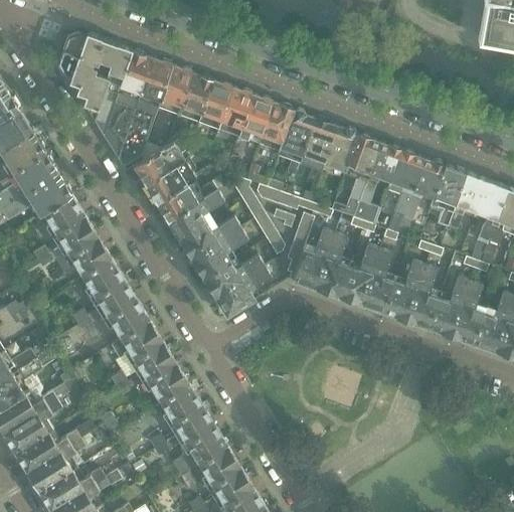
[(513,0),(484,0),(477,42),(513,48),(513,0)]
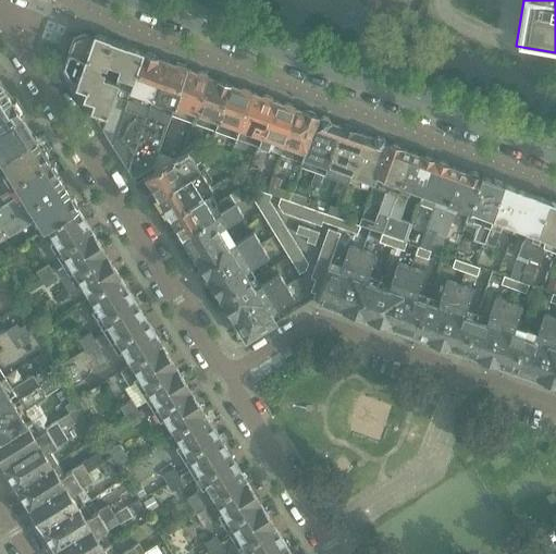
[(69,54),(68,57),(63,70),(70,82),(77,84),(75,89),(85,94),(83,101),(93,106),(89,114),(90,114),(101,132),(102,132),(115,94),(116,87),(131,91),(143,57),(143,56),(143,54),(126,49),(110,44),(110,42),(94,37),(93,40),(86,37),(73,41),(73,42),(69,54)]
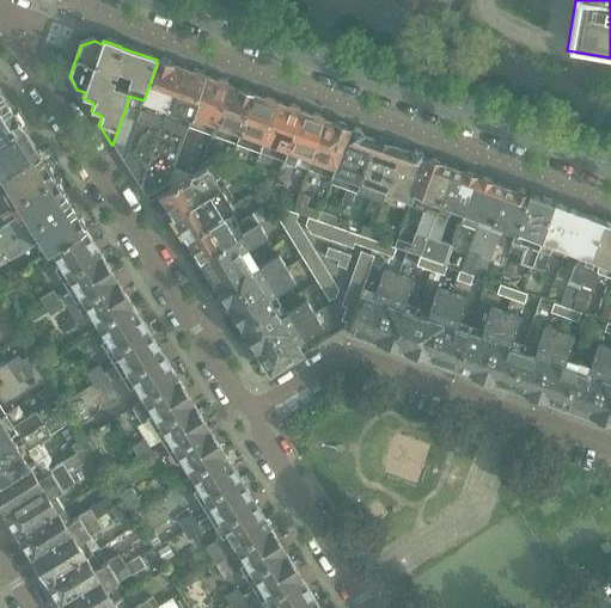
[(144,100),(140,111),(123,161),(122,163),(140,191),(164,121),(182,71),(171,67),(167,63),(163,62),(159,62),(157,62),(144,100)]
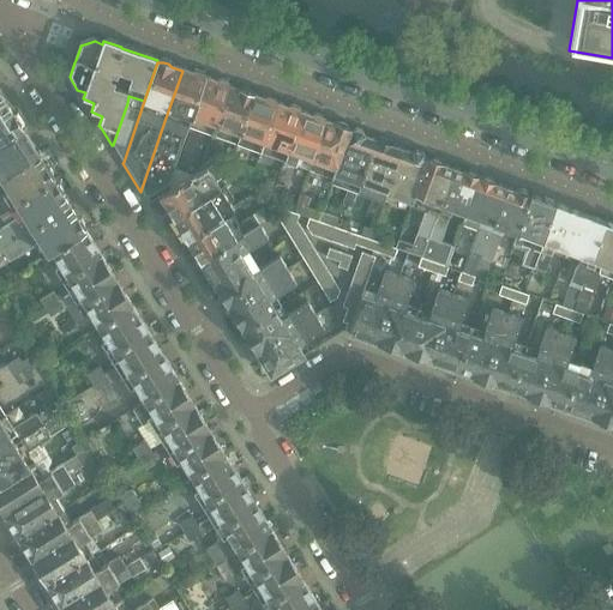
[(164,121),(140,192),(146,201),(168,188),(190,130),(206,79),(204,79),(204,77),(193,73),(193,74),(182,71),(164,121)]
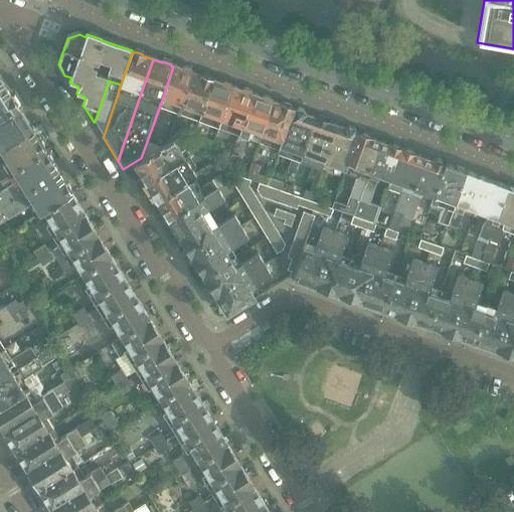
[(173,66),(159,109),(178,116),(193,73),(191,73),(189,71),(184,69),(181,69),(173,66)]
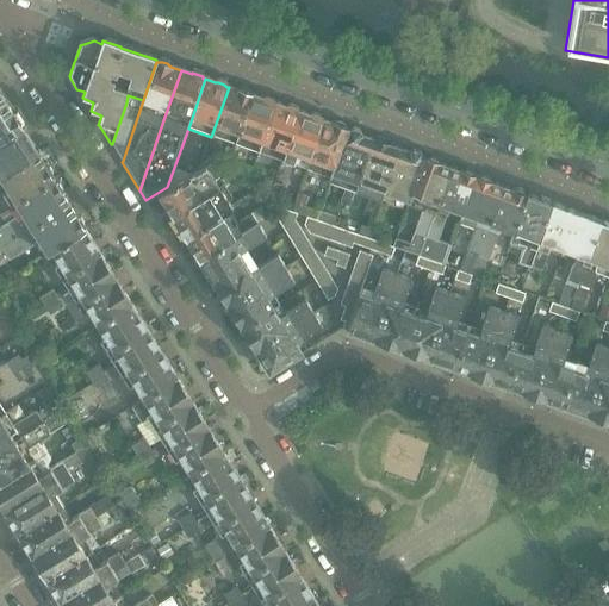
[(229,87),(211,137),(235,145),(253,97),(250,95),(248,93),(242,91),(238,92),(229,87)]
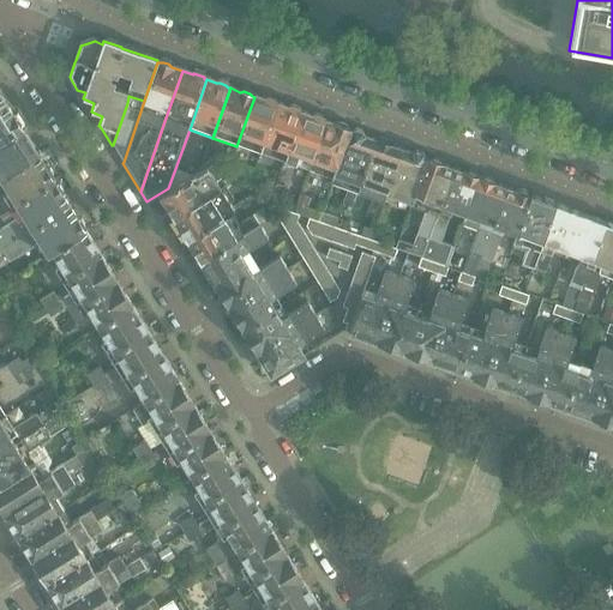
[(112,145),(121,162),(121,163),(122,163),(124,162),(140,112),(144,101),(128,96),(127,103),(113,145),(112,145)]
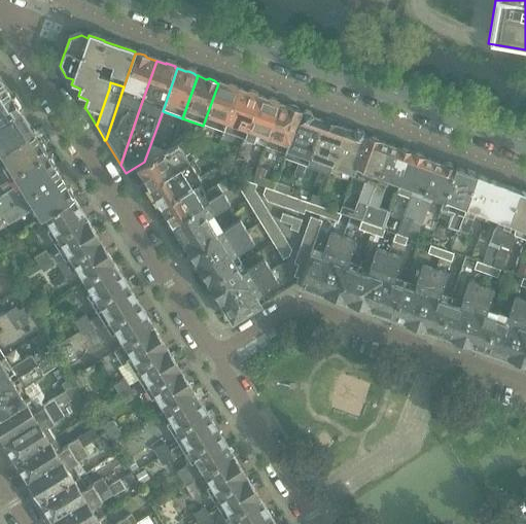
[(218,83),(203,126),(223,134),(238,91),(237,90),(235,88),(230,85),(226,86),(218,83)]
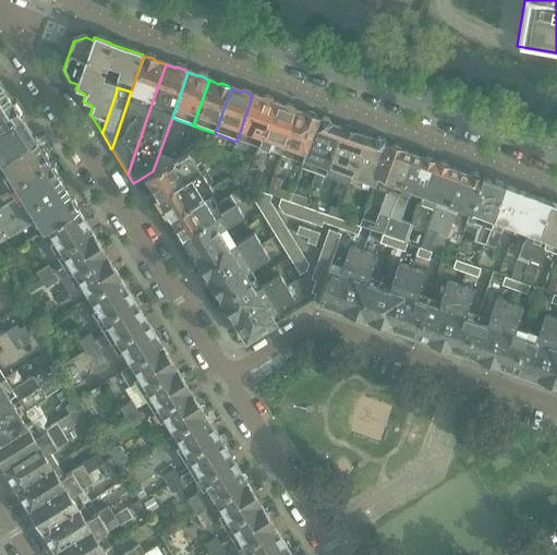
[(252,96),(237,142),(258,149),(274,104),(273,104),(270,100),(265,99),(262,99),(252,96)]
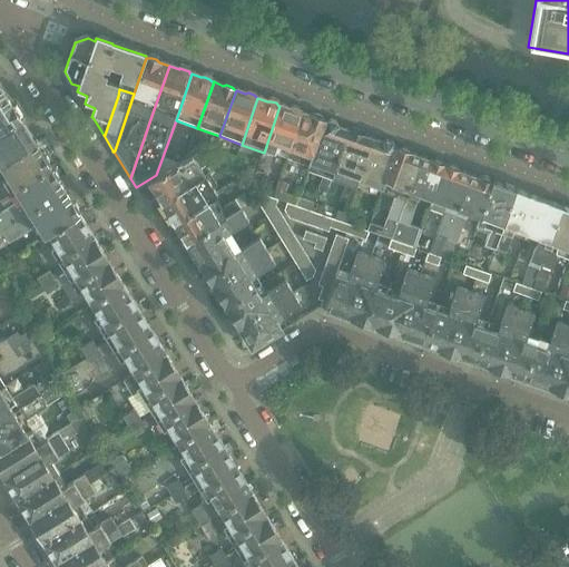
[(19,120),(21,119),(16,109),(12,111),(6,99),(0,101),(0,135),(20,124),(19,120)]
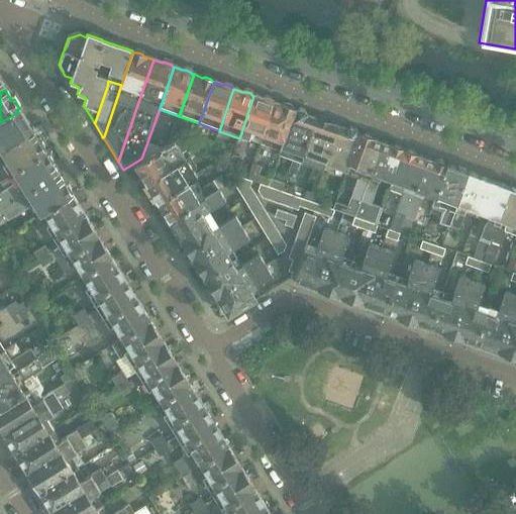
[(253,96),(239,138),(260,145),(274,103),(273,103),(271,101),(266,99),(263,99),(253,96)]
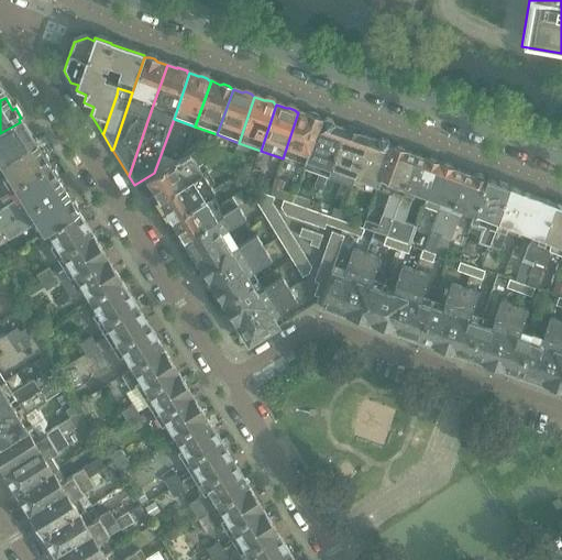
[(298,112),(283,158),(305,166),(306,163),(320,122),(321,121),(319,120),(317,118),(311,116),(308,116),(298,112)]
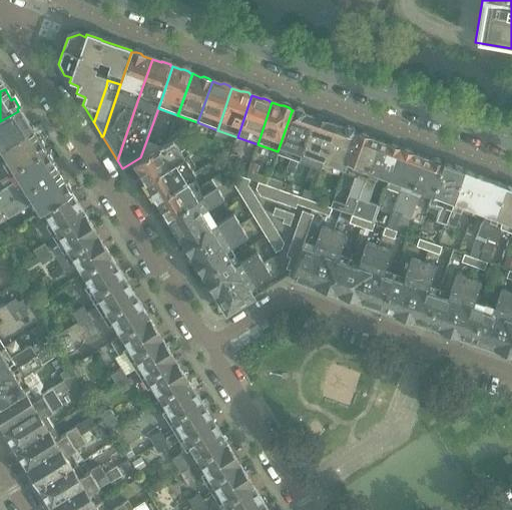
[(303,112),(297,110),(294,111),(292,111),(279,148),(301,156),(314,119),(304,115),(303,112)]
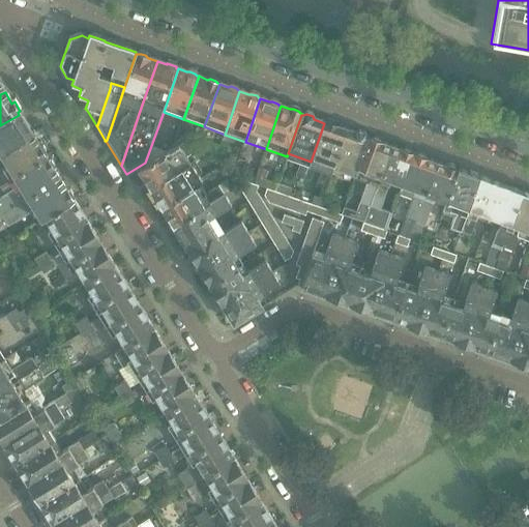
[(0,155),(32,137),(19,115),(0,125),(0,155)]
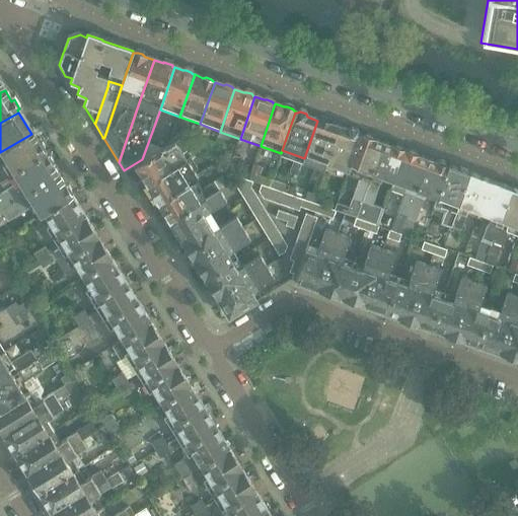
[(317,121),(304,158),(325,166),(339,129),(328,125),(329,122),(320,119),(319,121),(317,121)]
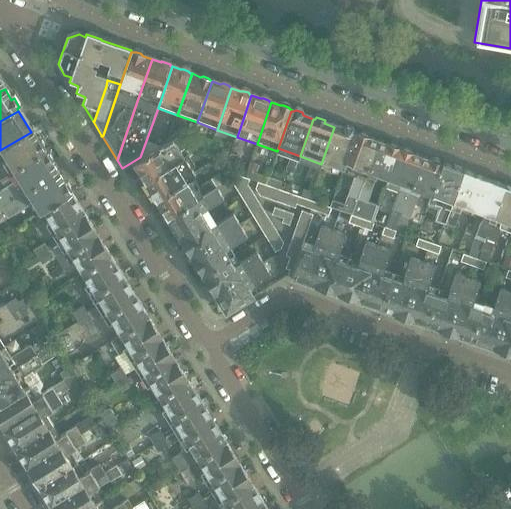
[(334,127),(321,164),(342,171),(343,169),(356,134),(354,134),(352,130),(347,128),(343,130),(334,127)]
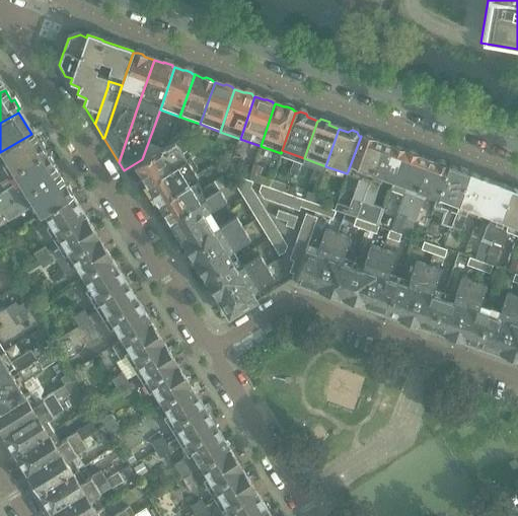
[(31,134),(0,152),(0,168),(6,165),(12,175),(45,155),(44,152),(45,150),(42,145),(39,145),(31,134)]
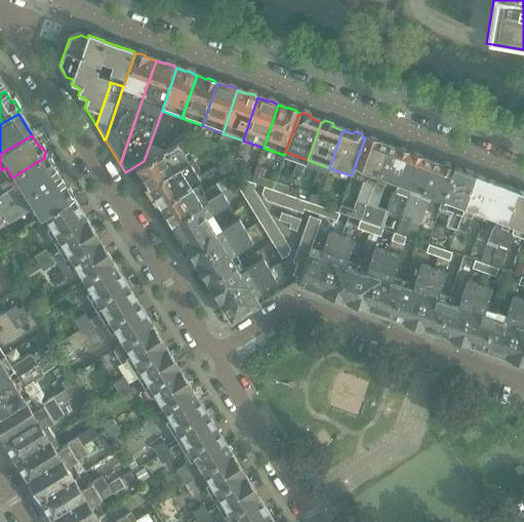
[(363,177),(355,202),(366,206),(387,146),(376,142),(375,138),(369,136),(366,138),(365,137),(352,173),(363,177)]
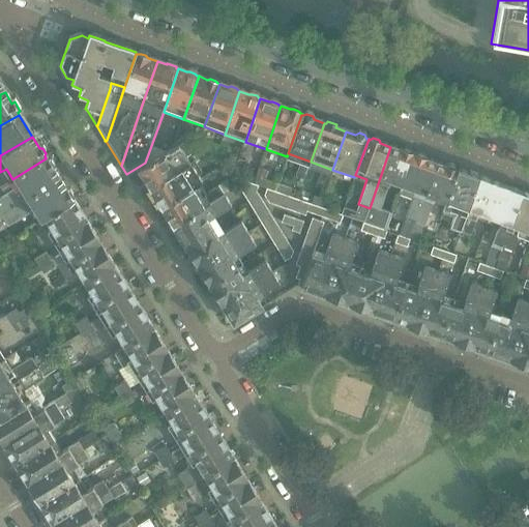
[(179,147),(138,172),(149,192),(190,167),(179,147)]
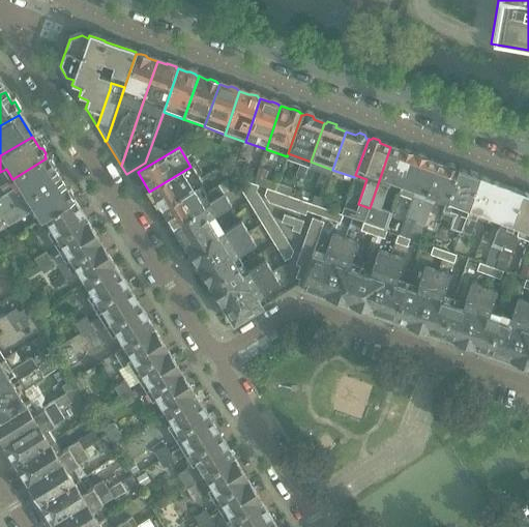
[(390,147),(370,208),(378,212),(387,186),(401,192),(413,155),(411,155),(410,152),(404,149),(402,151),(390,147)]
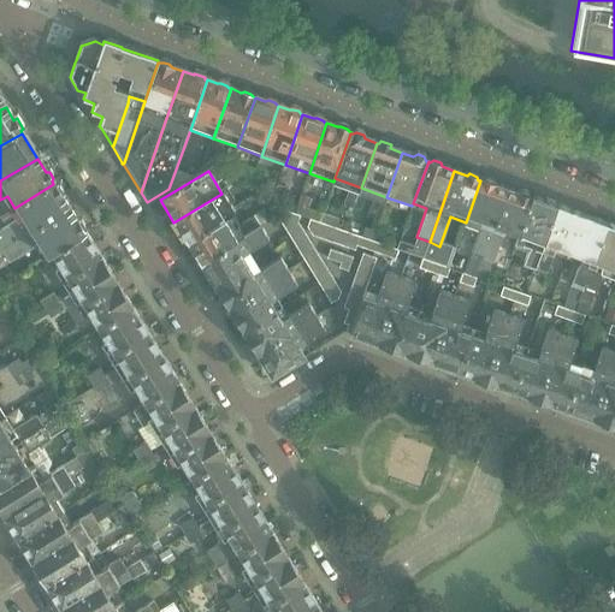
[(478,227),(468,256),(482,261),(507,190),(494,185),(492,182),(485,179),(483,182),(480,180),(466,223),(478,227)]
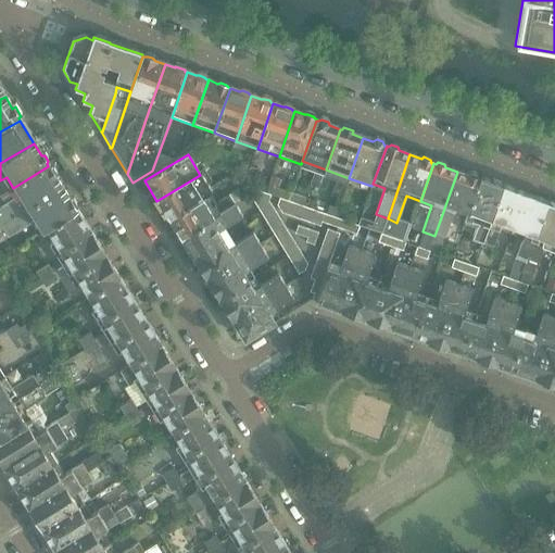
[(13,188),(21,199),(0,211),(0,228),(63,189),(55,177),(57,175),(53,170),(50,170),(48,166),(13,188)]
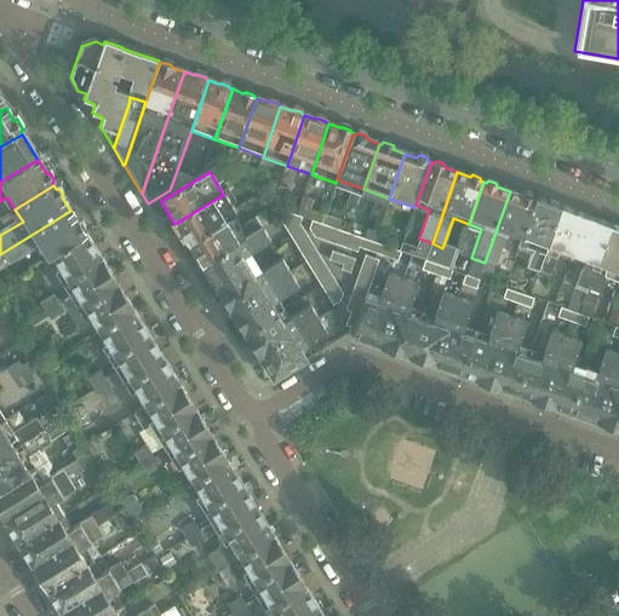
[(287,193),(279,189),(275,201),(282,203),(287,193)]
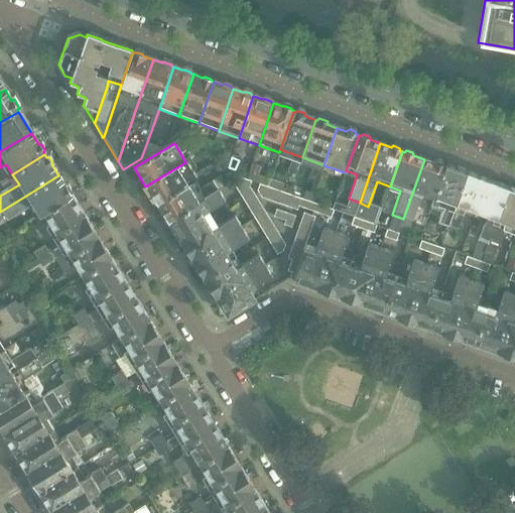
[(434,198),(444,167),(443,166),(442,163),(436,161),(434,163),(424,159),(403,219),(411,222),(420,199),(432,203),(434,198)]
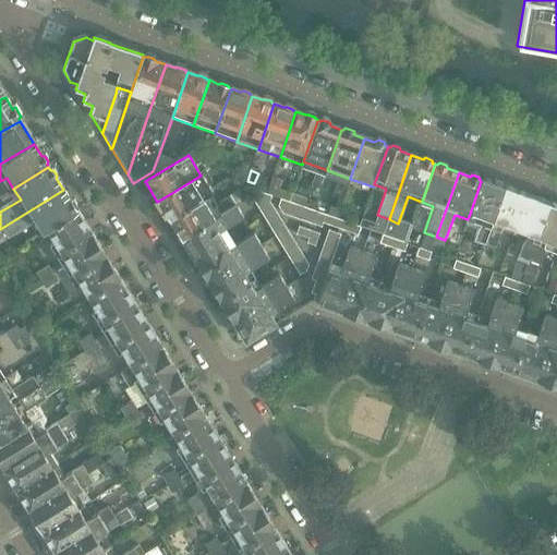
[(201,176),(157,202),(169,221),(206,200),(206,198),(213,194),(201,176)]
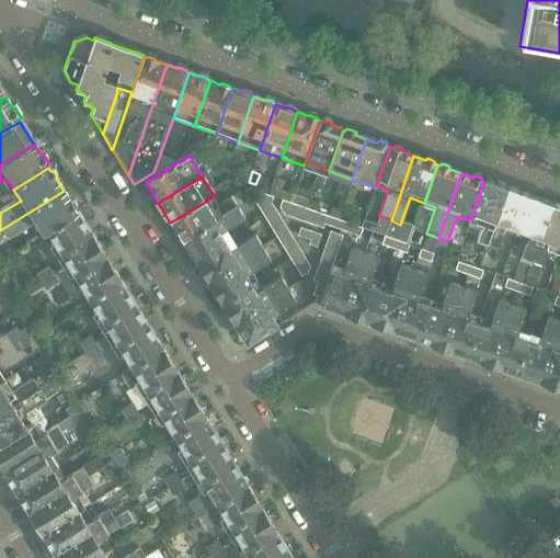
[(479,231),(475,241),(488,246),(507,189),(495,184),(495,183),(484,179),(483,182),(472,215),(486,220),(479,231)]
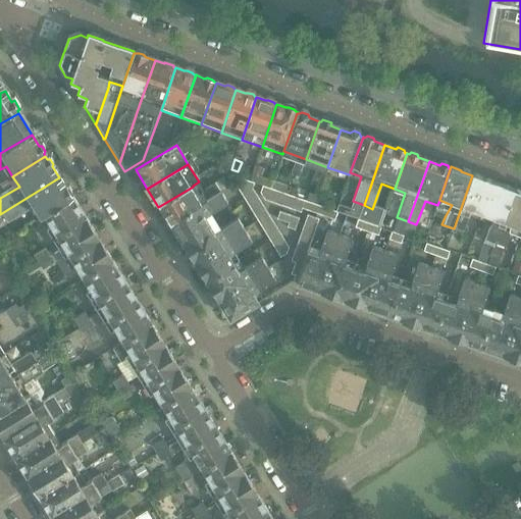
[(255,168),(250,184),(255,186),(257,187),(263,170),(255,168)]
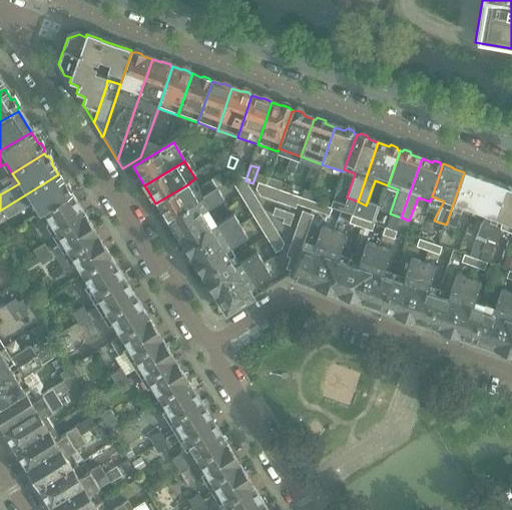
[(464,172),(446,224),(453,227),(457,218),(459,206),(473,211),(484,179),(475,176),(464,172)]
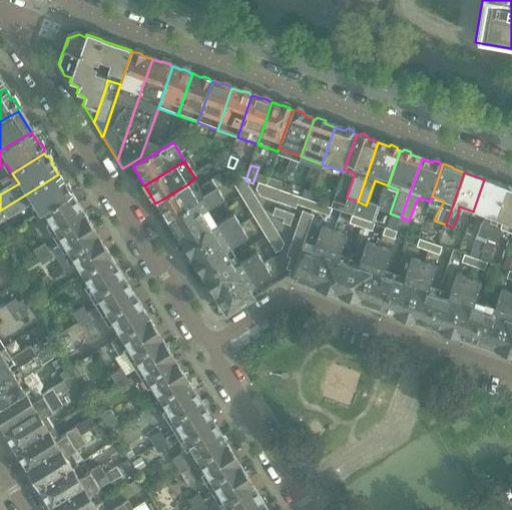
[(58,174),(0,210),(7,221),(33,205),(39,216),(43,214),(43,213),(71,196),(69,193),(70,190),(67,186),(65,185),(58,174)]
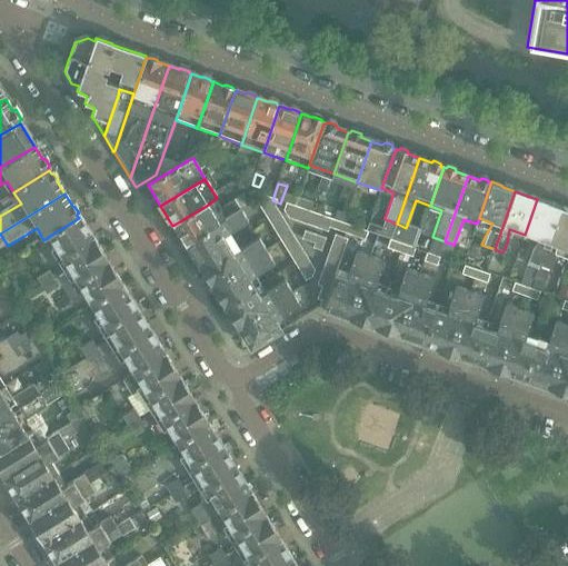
[(317,271),(277,208),(278,202),(272,200),(263,197),(257,201),(308,284),(316,279),(317,271)]
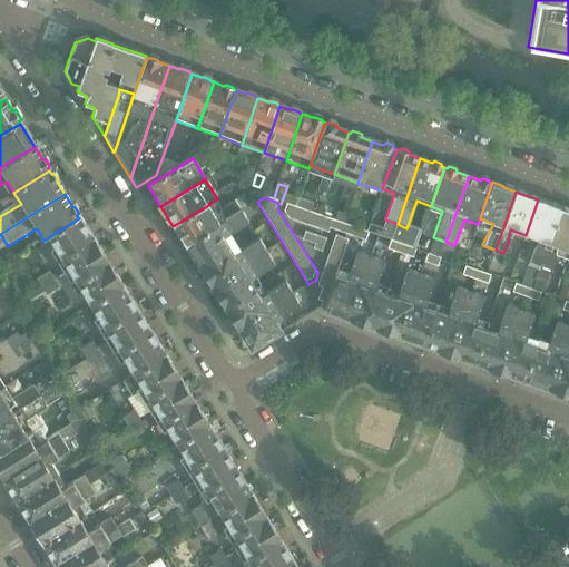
[(532,252),(528,262),(540,266),(560,208),(548,204),(549,203),(538,199),(526,235),(538,241),(532,252)]
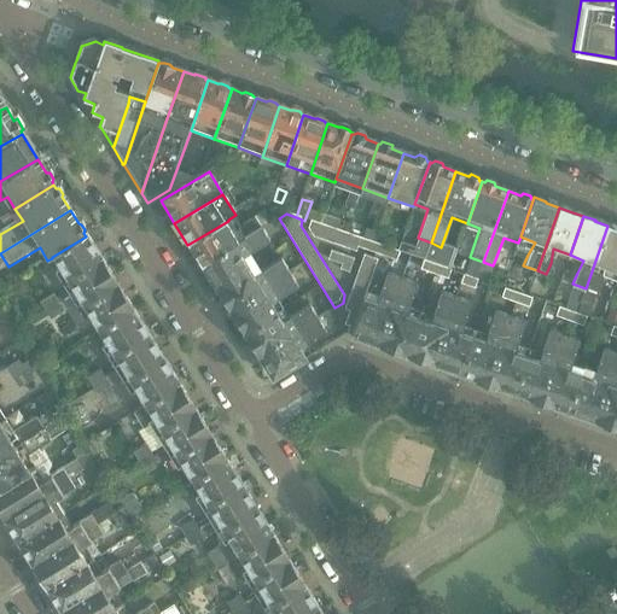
[(324,217),(320,226),(336,232),(338,222),(324,217)]
